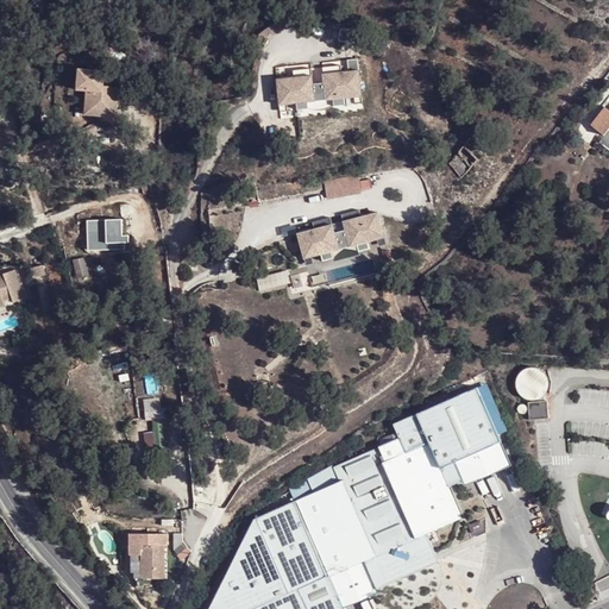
[(352,85),(359,83),(356,64),(339,68),(338,61),(319,63),(322,79),(311,81),(308,66),(290,69),(292,76),(274,79),(276,98),(283,96),(284,102),(294,101),(295,108),(307,106),(306,99),(331,95),(332,102),(344,100),(343,93),(353,90),(352,85)]
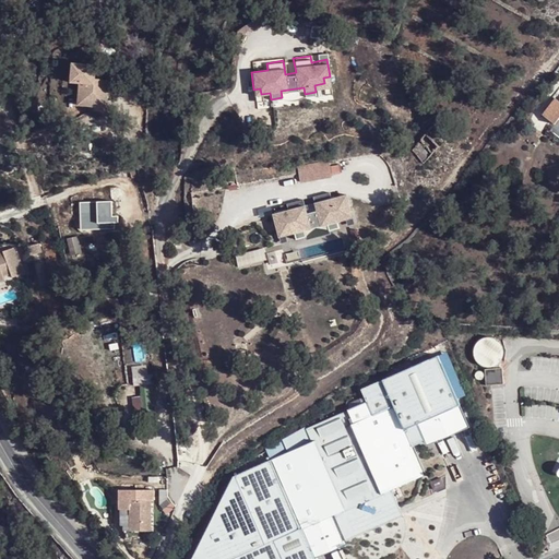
[(75,98),(105,103),(108,85),(95,83),(97,70),(71,67),(68,85),(76,87),(75,98)]
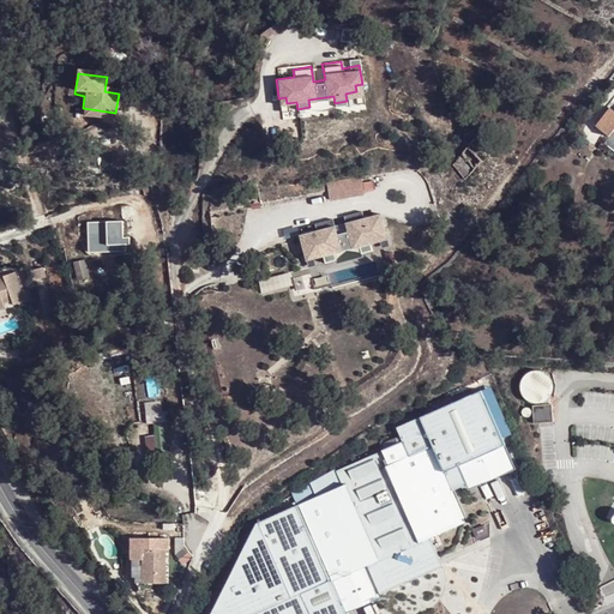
[(308,100),(309,107),(335,103),(333,96),(308,100)]
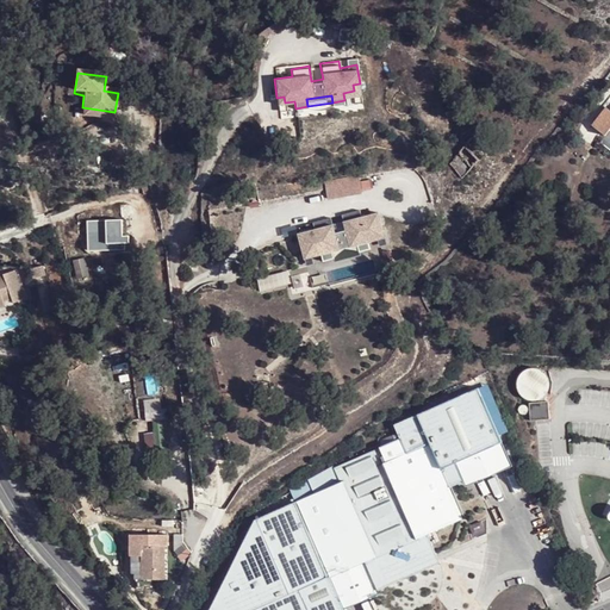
[(113,122),(114,112),(82,107),(80,117),(113,122)]
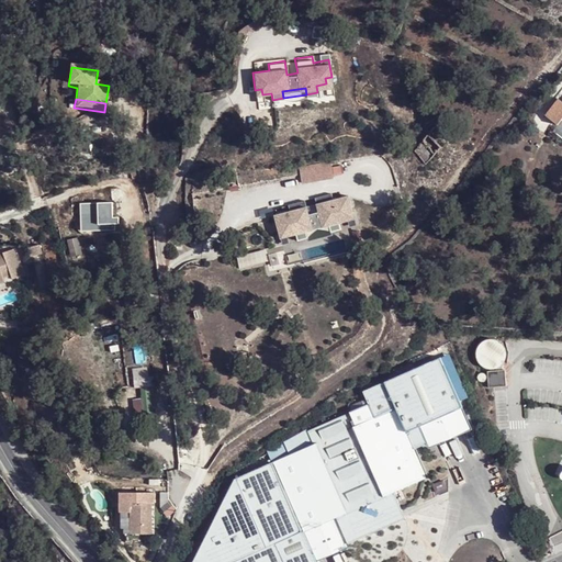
[(561,115),(561,102),(557,99),(544,115),(557,124),(561,115)]
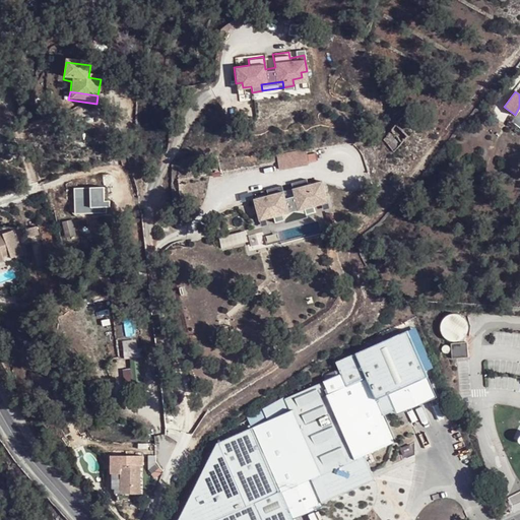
[(275,154),(278,171),(309,166),(306,149),(275,154)]
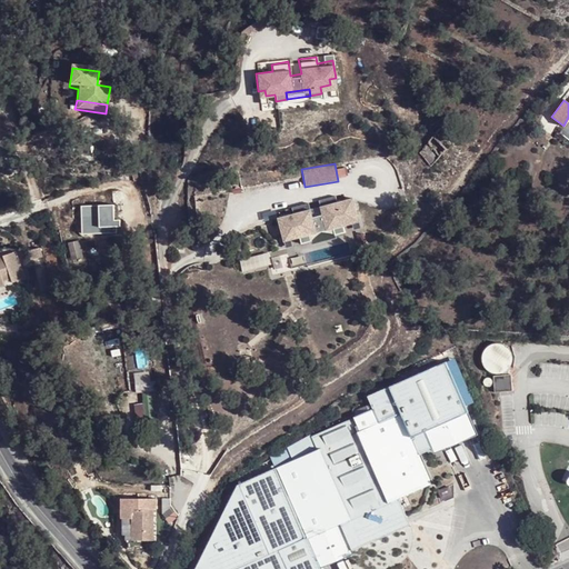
[(110,192),(109,207),(109,221),(120,220),(127,220),(126,202),(128,202),(127,191),(110,192)]
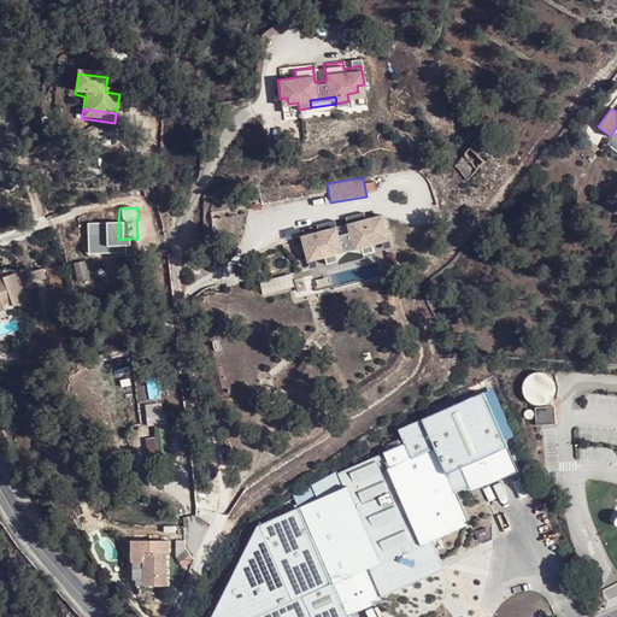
[(377,236),(383,235),(380,216),(363,219),(360,212),(342,217),(346,233),(335,235),(331,219),(313,223),(315,230),(298,235),(300,254),(307,252),(309,258),(319,256),(321,263),(331,260),(330,253),(356,247),(357,256),(369,252),(366,245),(378,242),(377,236)]
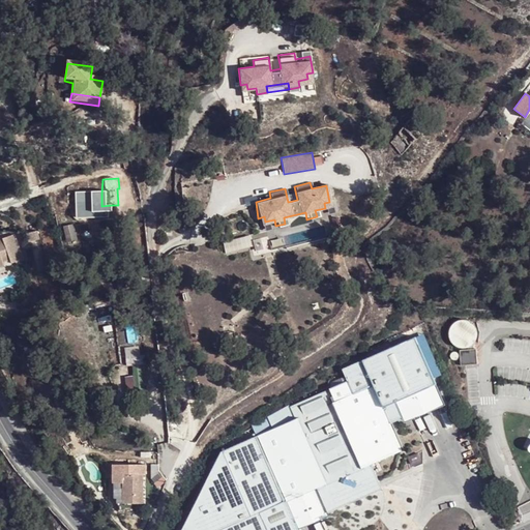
[(101,193),(86,194),(88,222),(104,221),(104,212),(112,211),(112,205),(101,206),(101,193)]
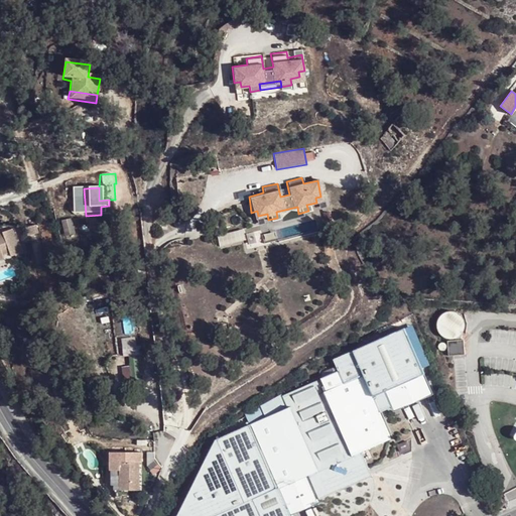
[(276,212),(277,218),(298,214),(297,207),(276,212)]
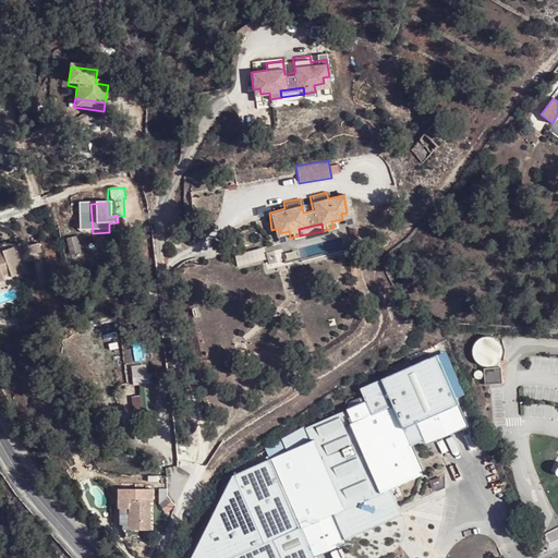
[(0,284),(0,282),(0,278),(8,276),(10,281),(21,277),(11,249),(0,252),(0,284)]
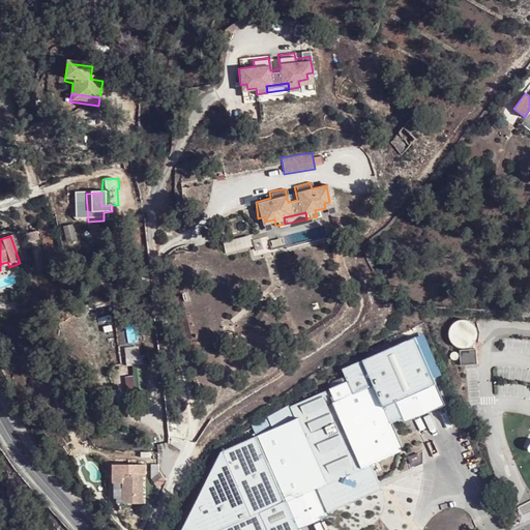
[(449,348),(461,348),(461,363),(475,363),(475,348),(474,348),(474,322),(449,322),(449,348)]
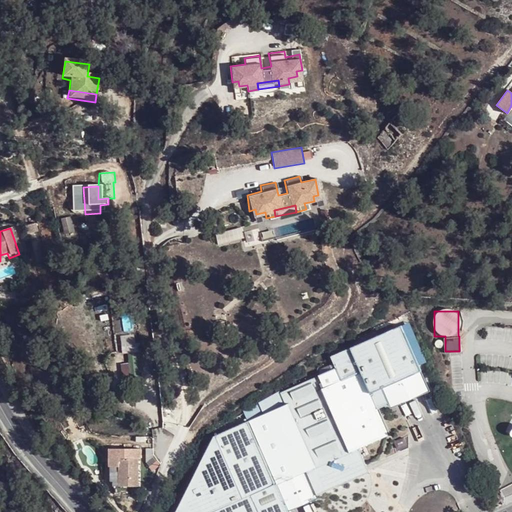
[(287,511),(276,487),(306,471),(313,469),(317,479),(340,470),(357,463),(353,456),(359,451),(390,437),(379,410),(388,406),(382,390),(421,374),(401,327),(330,359),(341,382),(327,388),(321,377),(303,384),(280,394),(286,406),(213,438),(176,511),(287,511)]
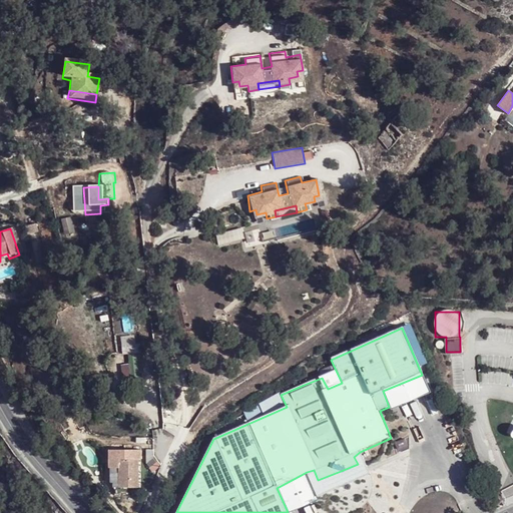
[(122,379),(137,378),(135,353),(128,353),(128,364),(121,365),(122,379)]
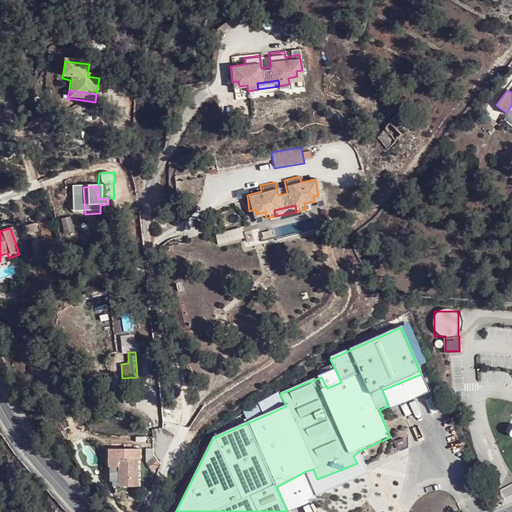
[(421,374),(382,390),(388,406),(391,411),(429,393),(421,374)]
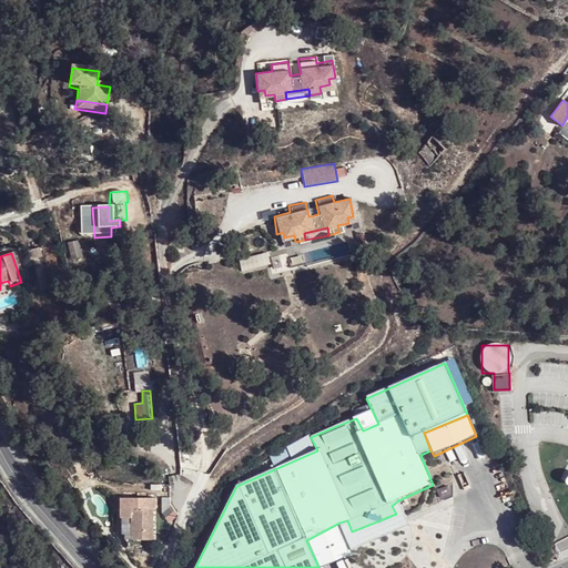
[(149,497),(114,500),(115,519),(127,518),(129,540),(150,538),(146,508),(150,508),(149,497)]
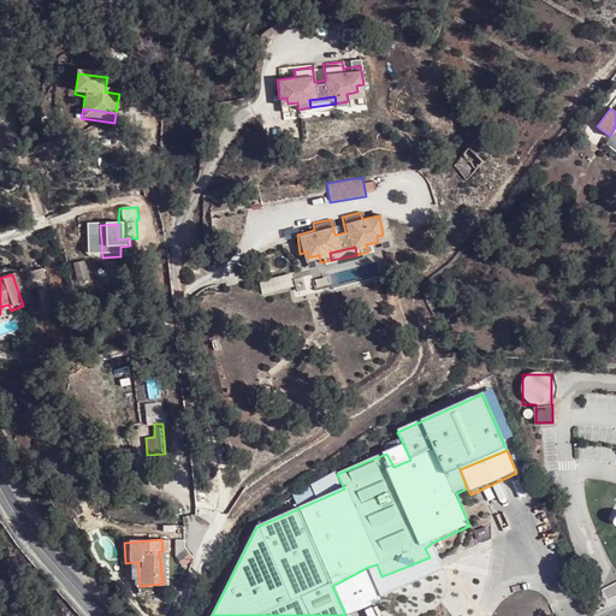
[(377,564),(368,567),(332,586),(345,615),(381,600),(381,598),(445,569),(432,543),(425,549),(430,557),(409,566),(381,576),(377,564)]
